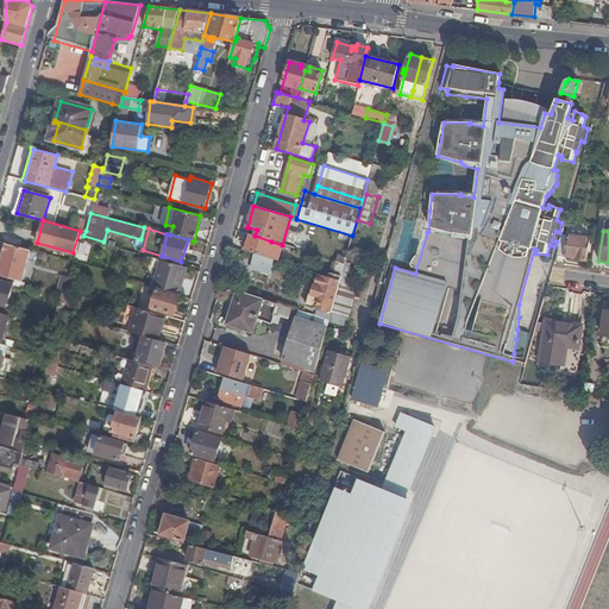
[(255,236),(250,234),(245,251),(257,255),(276,261),(277,261),(282,245),(271,242),(255,236)]
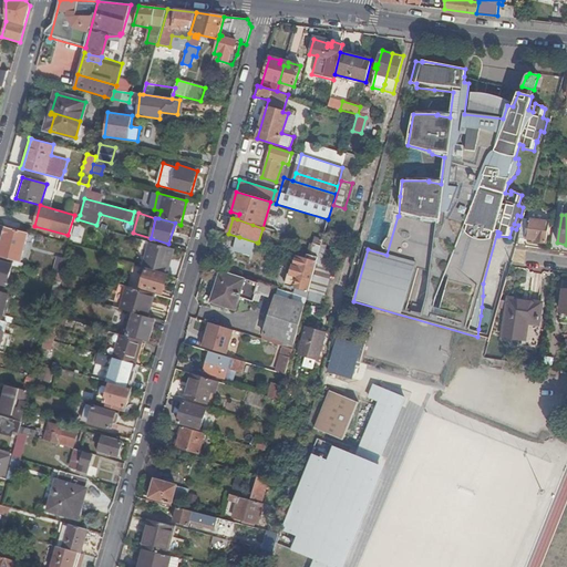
[(524,218),(518,237),(532,239),(532,241),(537,243),(545,244),(549,223),(524,218)]
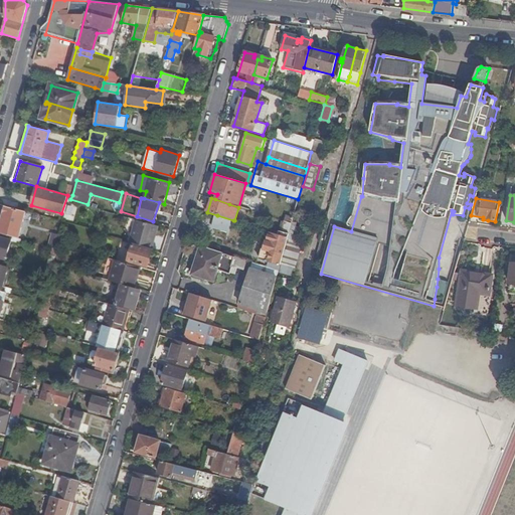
[(26,211),(5,206),(0,224),(0,232),(12,236),(18,238),(26,211)]
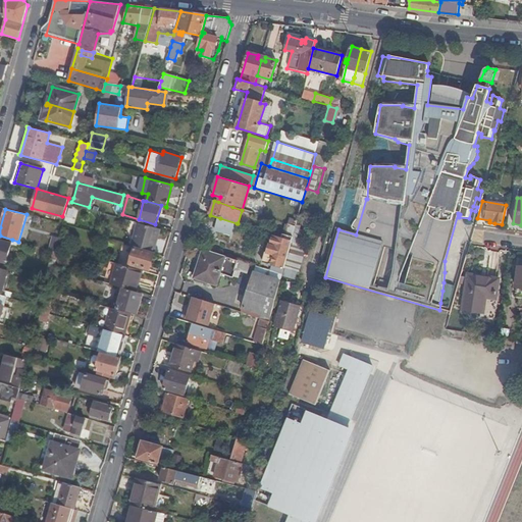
[(232,237),(237,223),(220,218),(217,231),(232,237)]
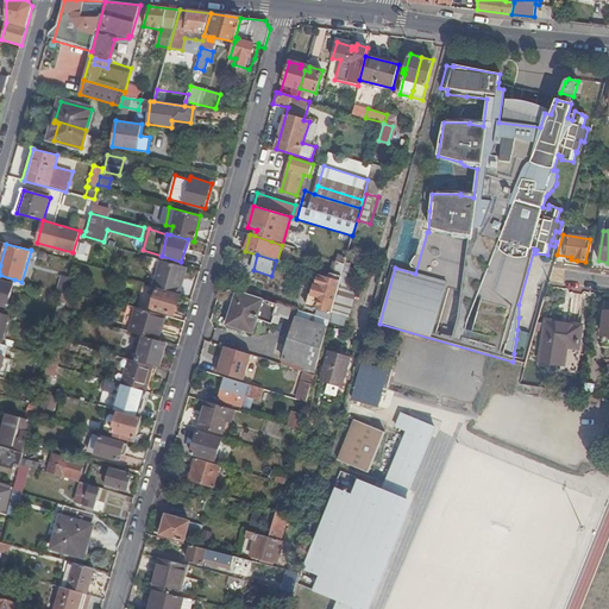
[(343,275),(350,259),(339,256),(333,270),(343,275)]
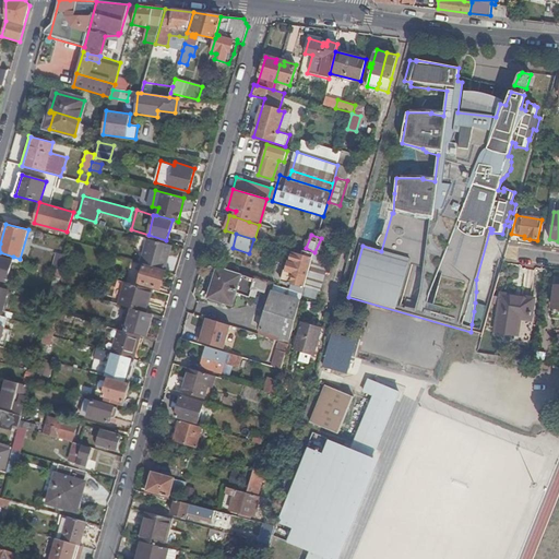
[(169,256),(171,245),(149,238),(141,264),(144,265),(164,271),(166,263),(165,262),(167,254),(169,256)]
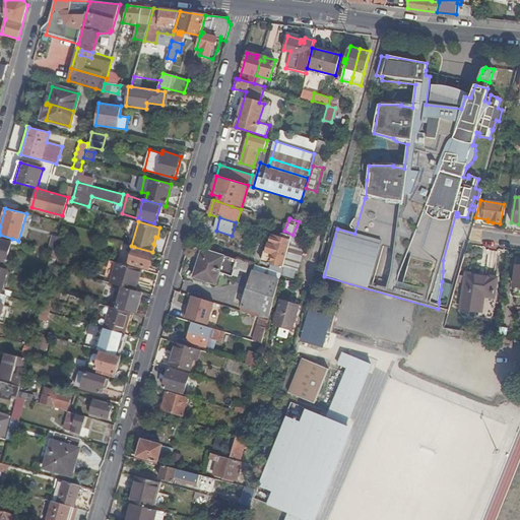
[(271,264),(282,267),(287,249),(290,237),(283,234),(282,234),(280,238),(271,236),(269,243),(268,243),(265,253),(273,255),(271,264)]
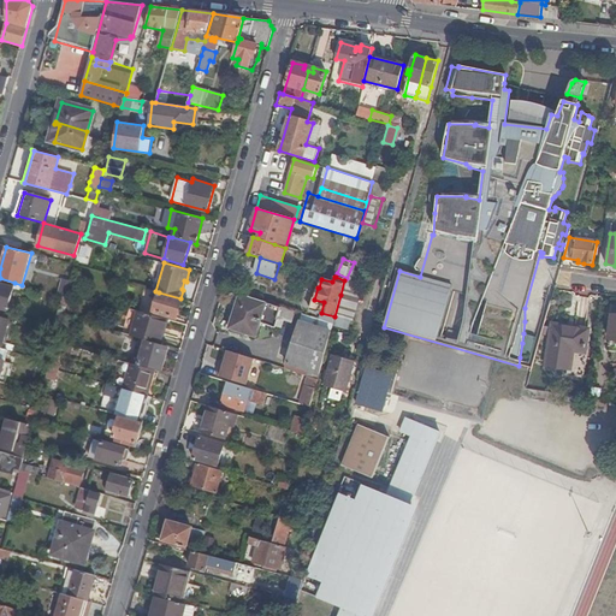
[(13,289),(13,288),(0,283),(0,308),(7,311),(13,289)]
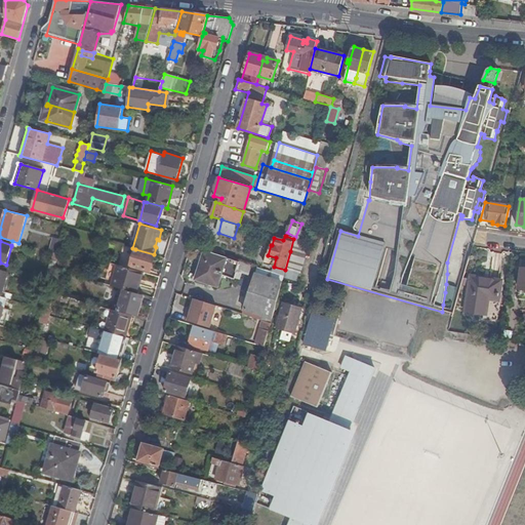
[(150,271),(155,254),(154,254),(135,249),(131,266),(150,271)]
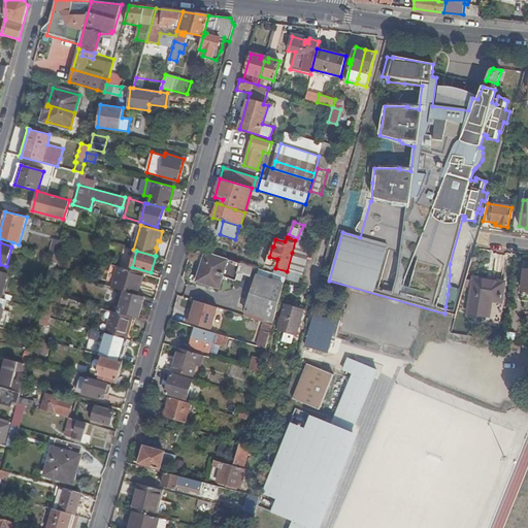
[(203,257),(196,281),(219,288),(223,276),(235,281),(240,263),(204,252),(204,253),(199,252),(198,256),(203,257)]
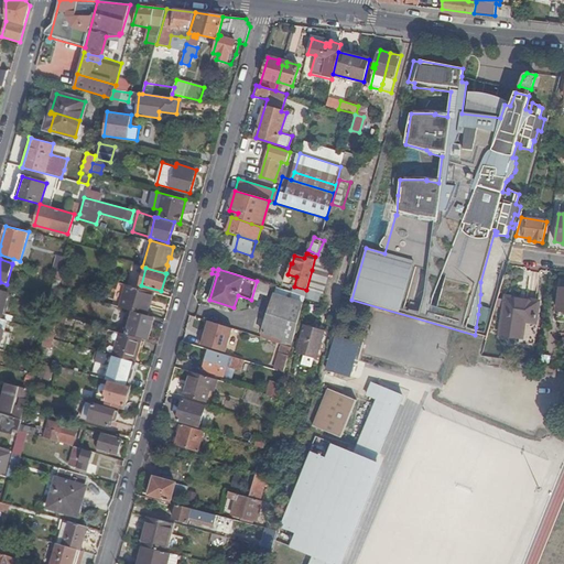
[(312,270),(306,290),(321,294),(326,274),(312,270)]
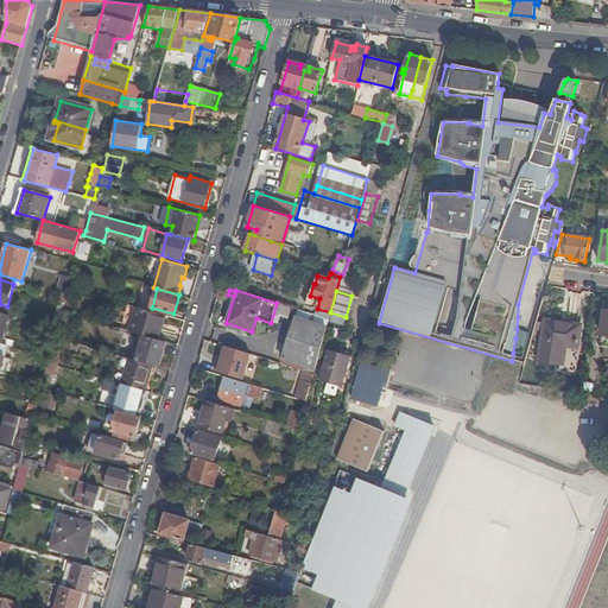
[(166,316),(135,306),(128,331),(144,336),(156,339),(160,323),(164,324),(166,316)]
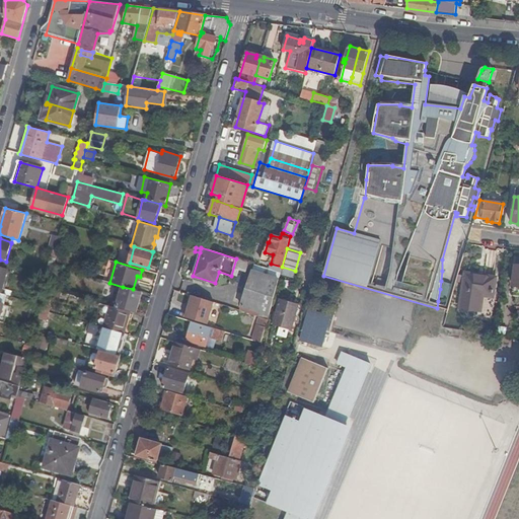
[(271,305),(278,280),(251,272),(240,305),(269,314),(271,305)]
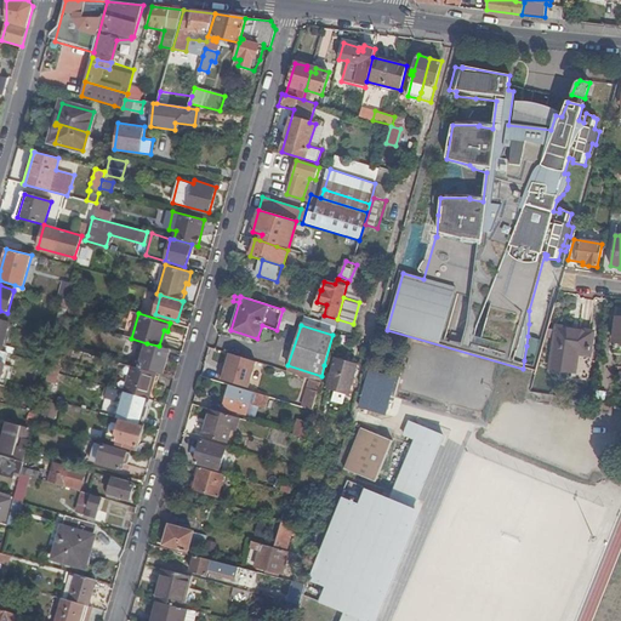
[(592,332),(557,328),(552,370),(575,372),(576,352),(588,353),(592,332)]
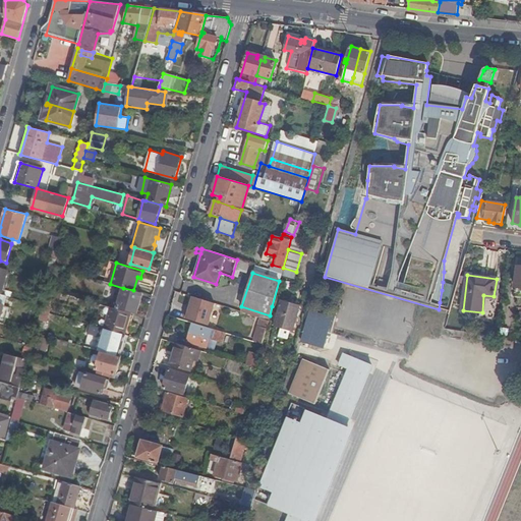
[(447,300),(451,286),(445,284),(441,298),(447,300)]
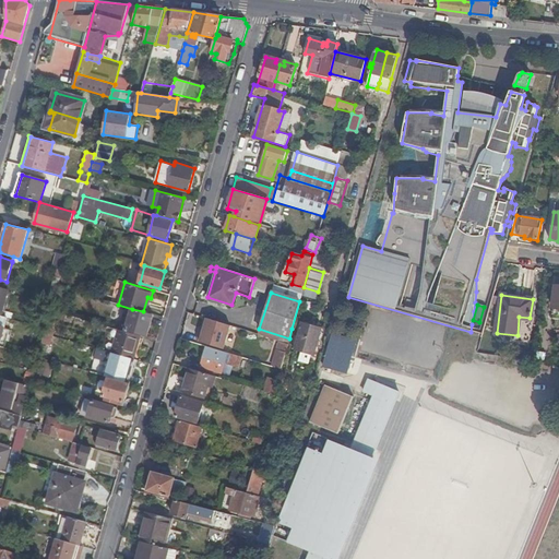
[(150,325),(153,314),(146,312),(143,311),(132,309),(126,330),(144,334),(147,325),(150,325)]
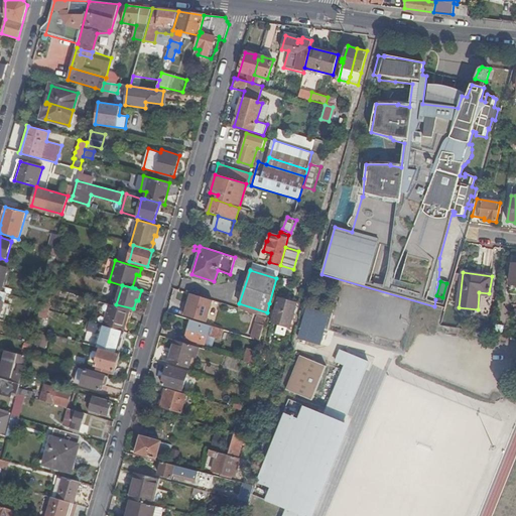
[(45,290),(42,302),(41,307),(48,309),(50,305),(48,304),(52,291),(51,291),(45,290)]
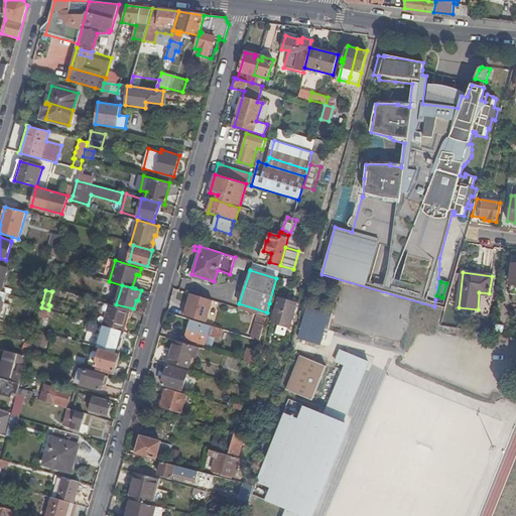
[(215,300),(191,294),(185,315),(208,321),(215,300)]
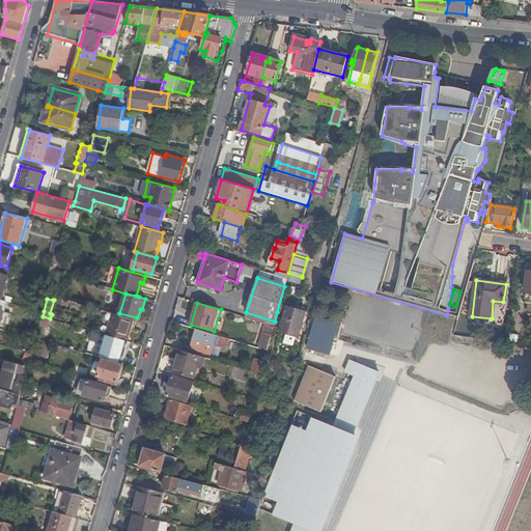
[(295,310),(296,308),(286,305),(278,332),(285,334),(288,335),(295,310)]
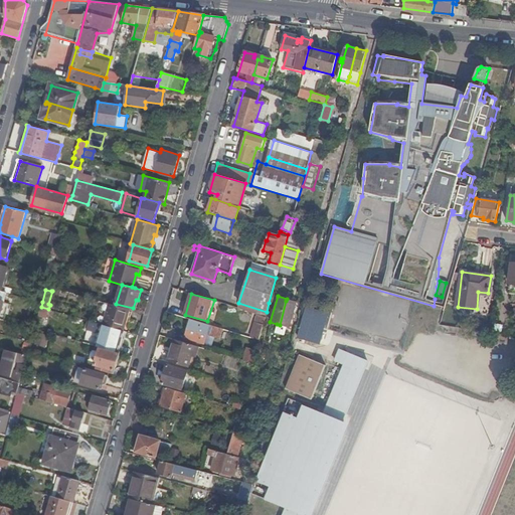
[(286,301),(280,325),(286,326),(289,327),(295,304),(286,301)]
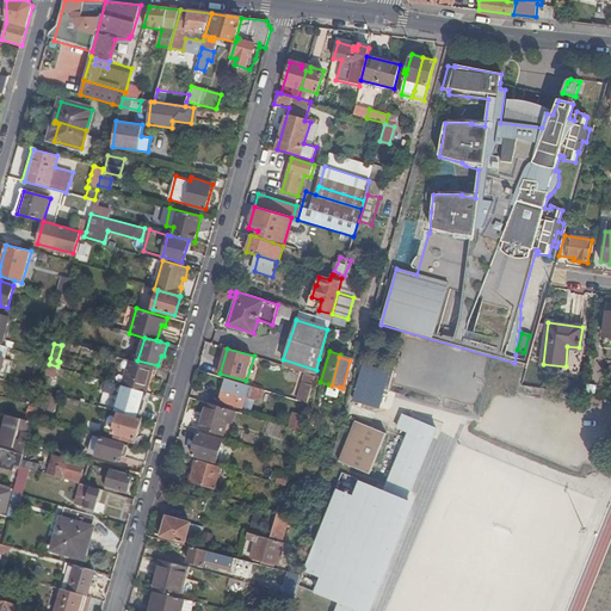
[(146,393),(153,366),(134,362),(127,387),(146,393)]
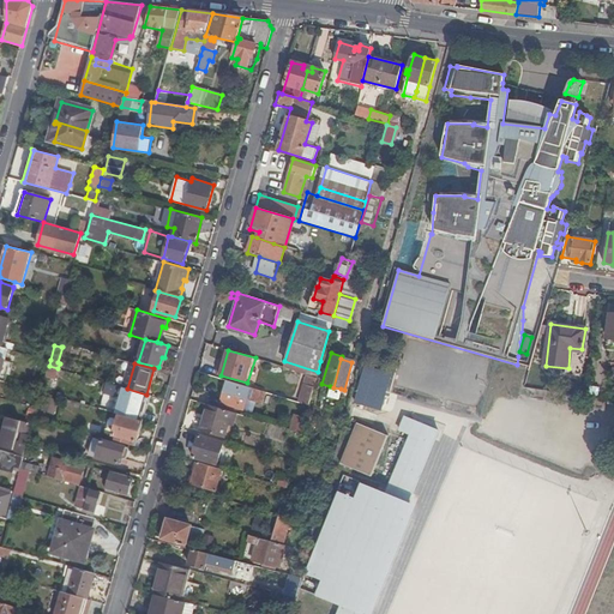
[(55,379),(58,368),(49,366),(46,377),(55,379)]
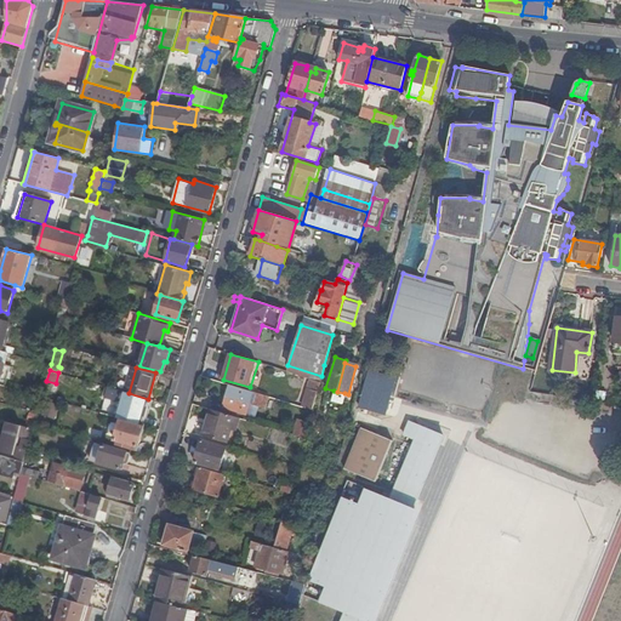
[(393,379),(370,371),(359,411),(382,417),(393,379)]
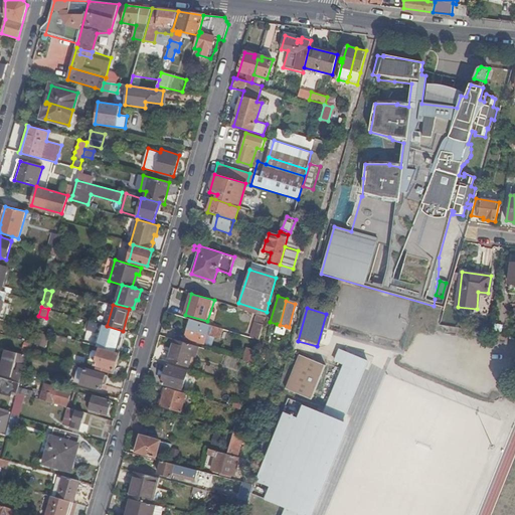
[(250,338),(261,340),(267,318),(255,315),(250,338)]
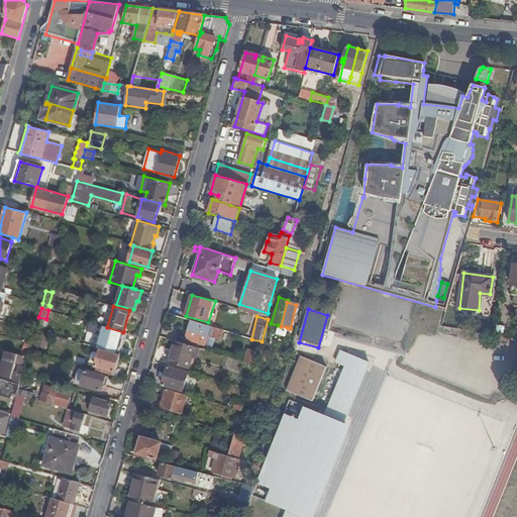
[(245,323),(252,326),(254,319),(247,317),(245,323)]
